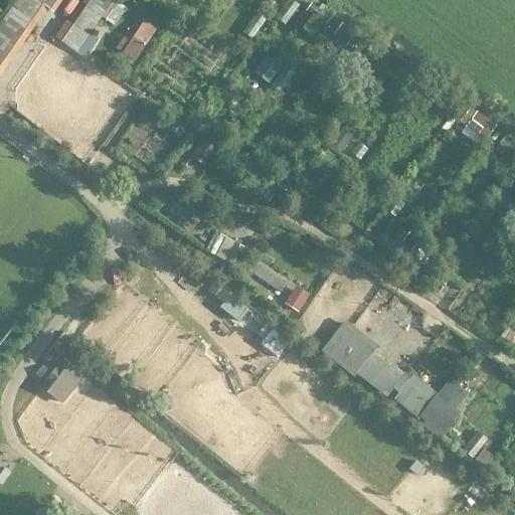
[(40,4),(49,10),(56,0),(17,0),(12,9),(28,21),(40,4)]
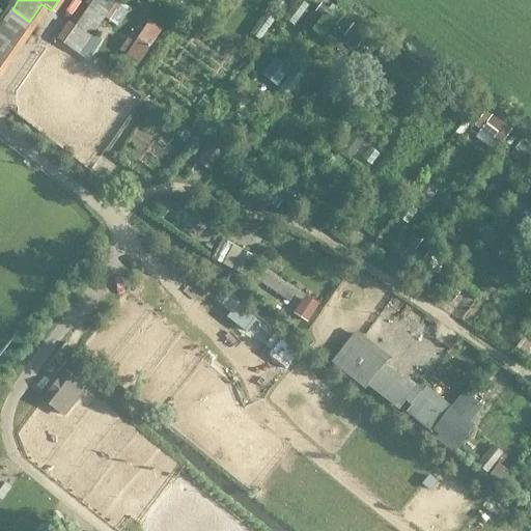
[(91,37),(115,2),(112,0),(94,0),(89,8),(88,7),(77,24),(78,24),(63,46),(86,60),(99,43),(91,37)]
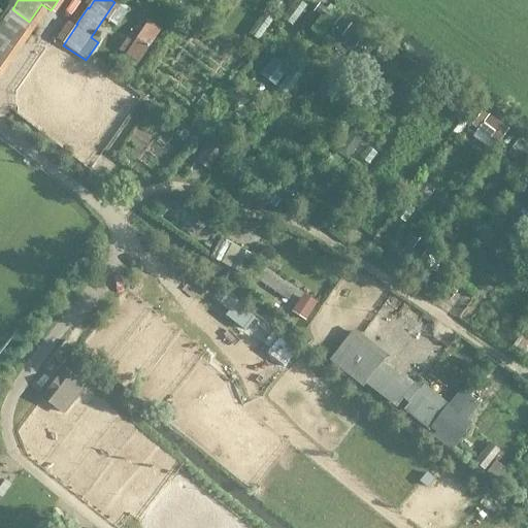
[(292,26),(306,7),(296,0),(295,0),(282,19),(292,26)]
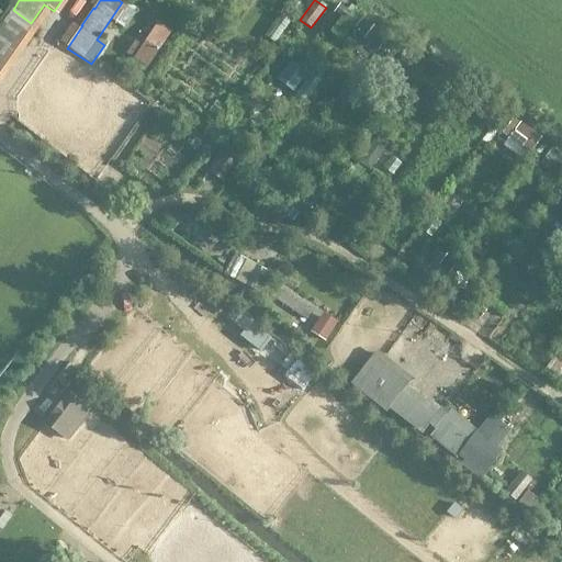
[(343,2),(335,12),(345,20),(353,10),(343,2)]
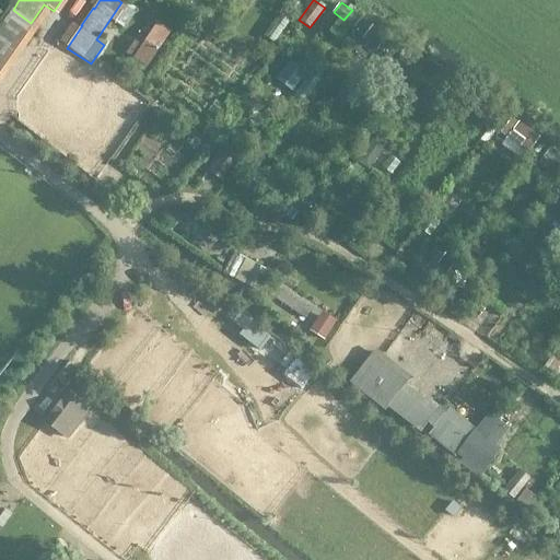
[(12,50),(30,25),(31,23),(13,10),(0,27),(0,70),(6,74),(19,55),(12,50)]
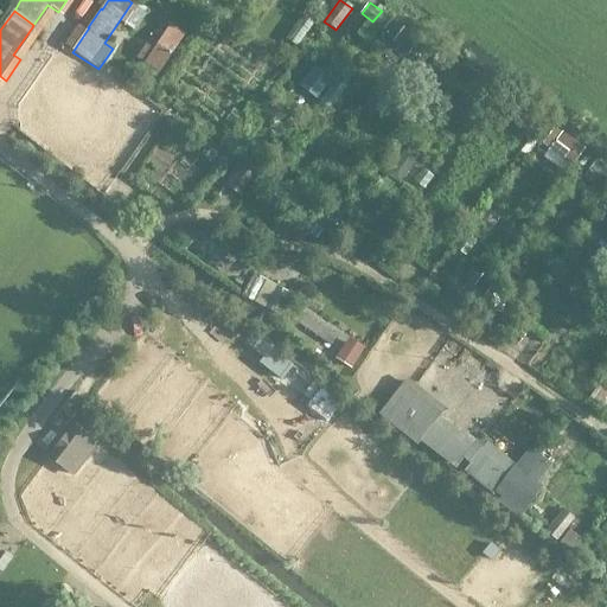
[(384,31),(391,20),(383,14),(376,25),(384,31)]
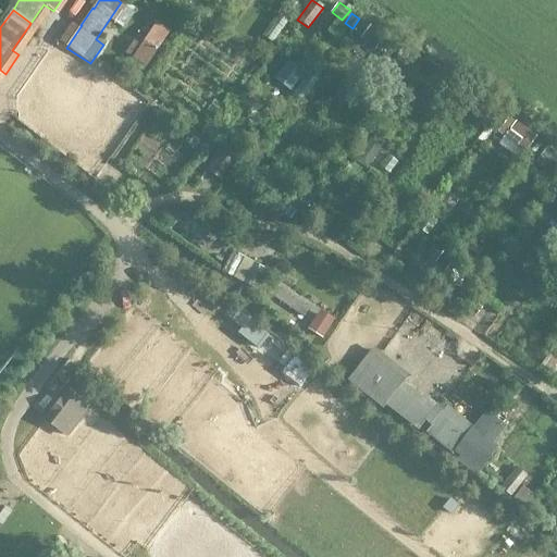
[(288,23),(277,15),(262,36),(273,44),(288,23)]
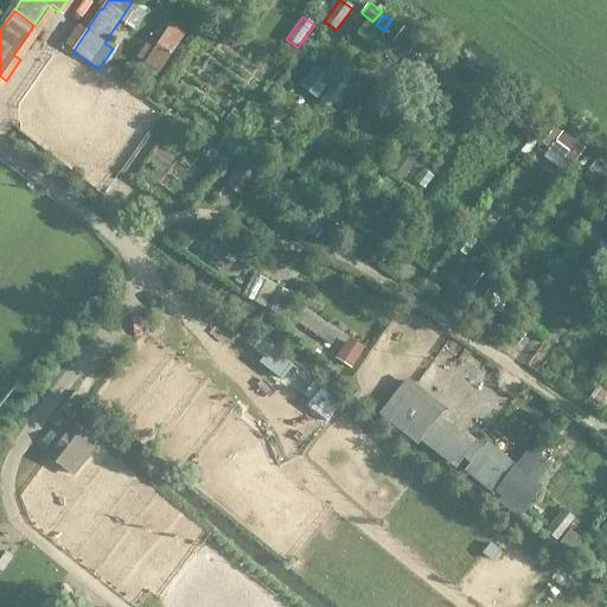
[(148,50),(141,61),(159,74),(183,37),(170,29),(153,53),(148,50)]
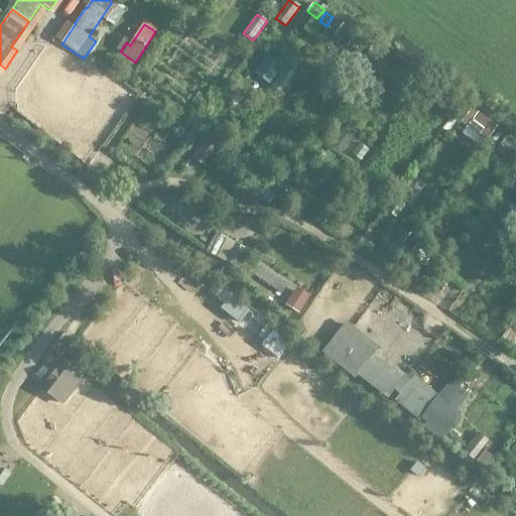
[(357,34),(343,24),(337,33),(350,43),(357,34)]
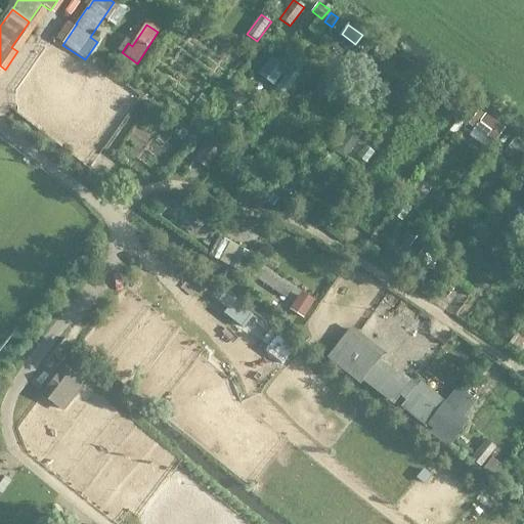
[(391,56),(377,48),(373,54),(387,63),(391,56)]
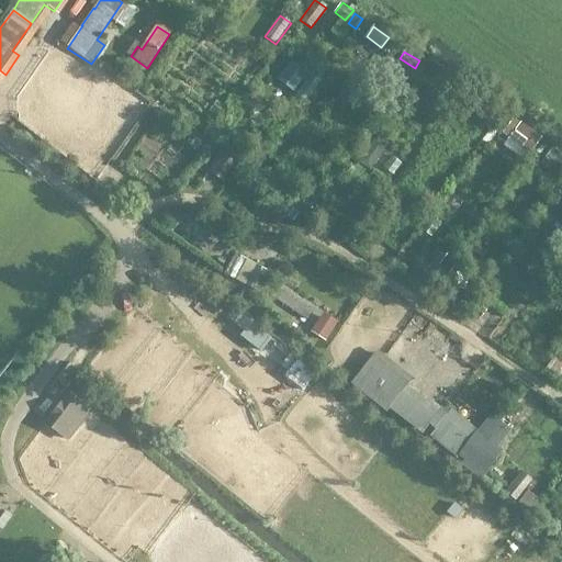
[(381,60),(390,67),(394,60),(386,54),(381,60)]
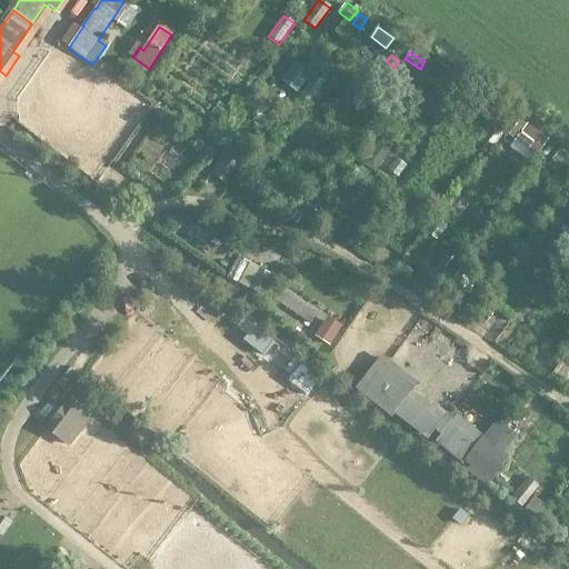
[(296,60),(282,79),(298,90),(311,71),(296,60)]
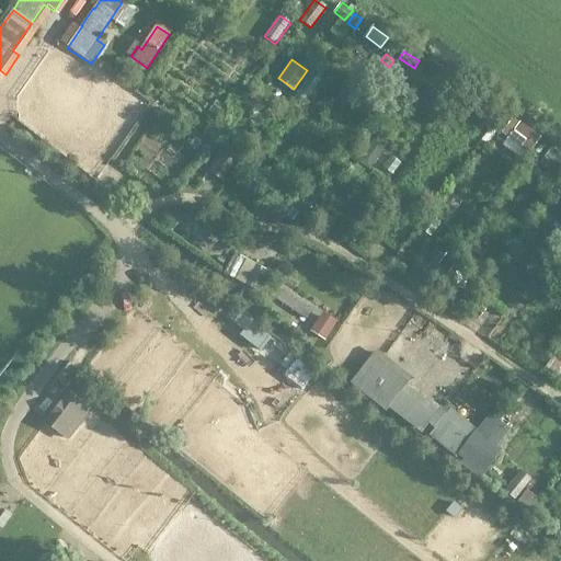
[(306,102),(321,80),(311,72),(295,94),(306,102)]
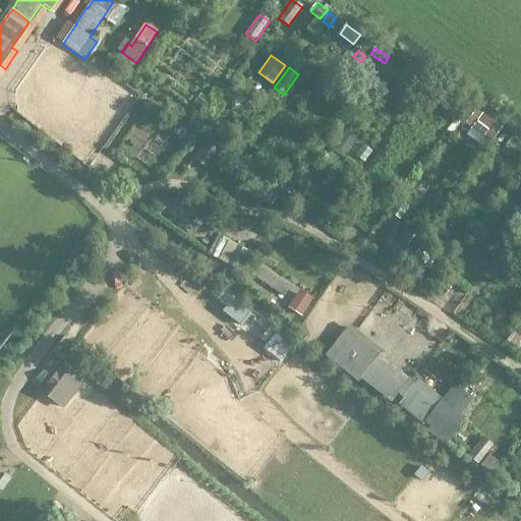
[(352,102),(361,89),(352,82),(343,95),(352,102)]
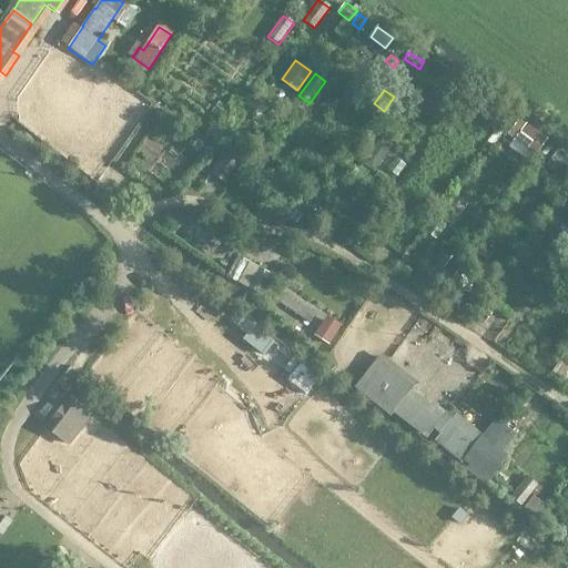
[(222,121),(230,111),(219,102),(211,112),(222,121)]
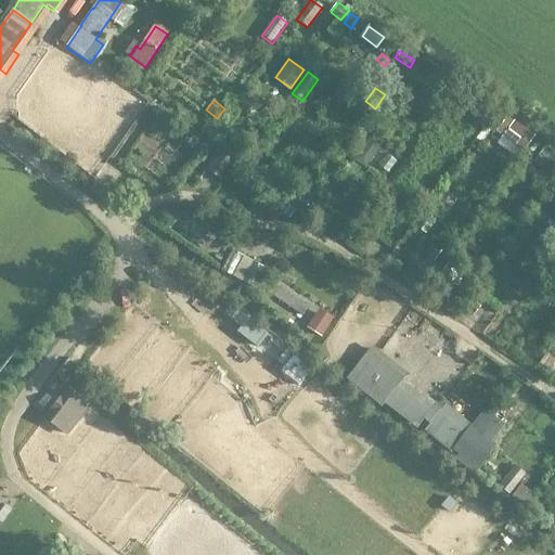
[(477,101),(469,112),(485,123),(492,111),(477,101)]
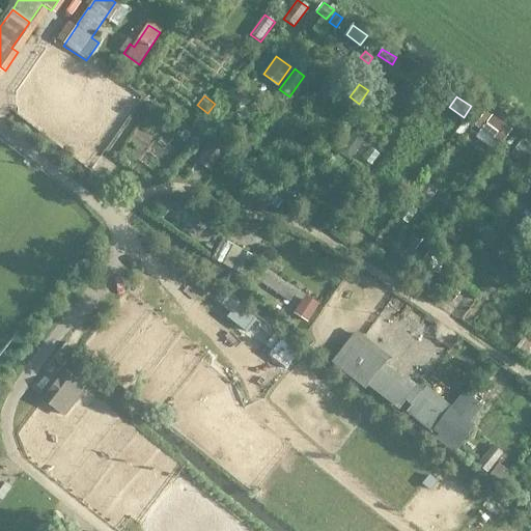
[(495,151),(507,135),(511,130),(502,123),(503,121),(497,117),(496,118),(492,115),(475,137),(495,151)]
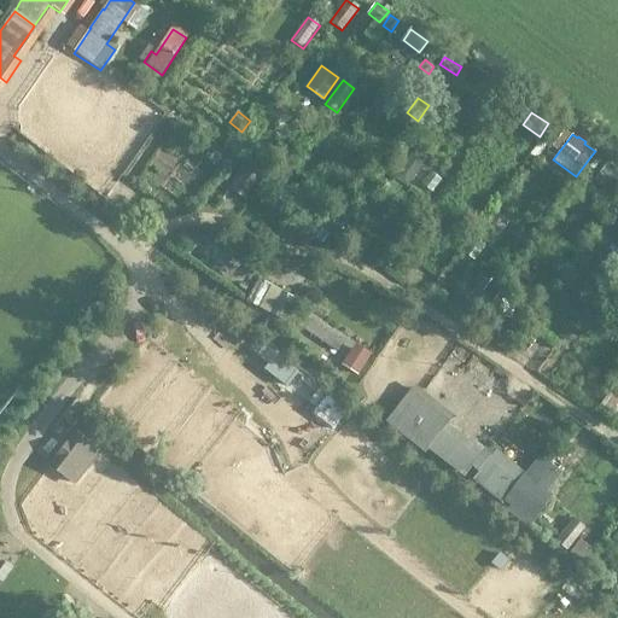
[(598,178),(613,188),(610,192),(617,198),(617,173),(606,164),(598,178)]
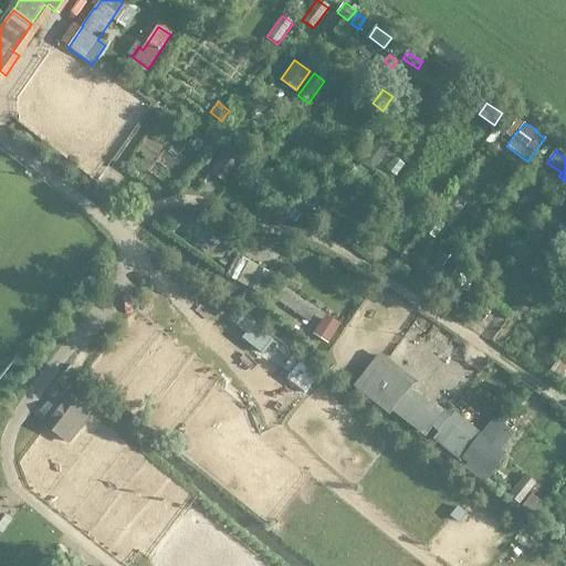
[(240,163),(226,152),(211,171),(226,181),(240,163)]
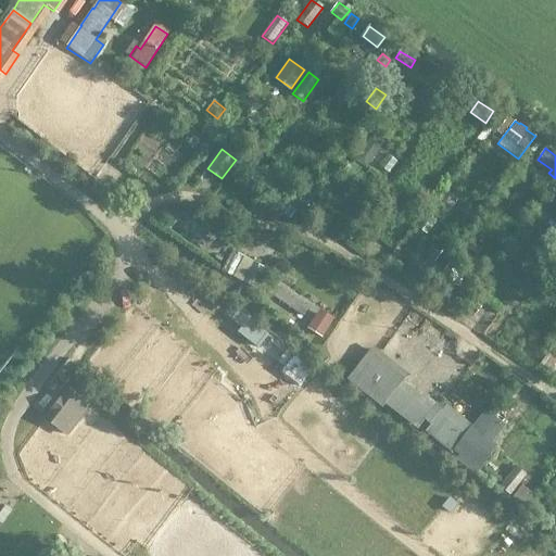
[(555,196),(545,211),(555,218),(555,196)]
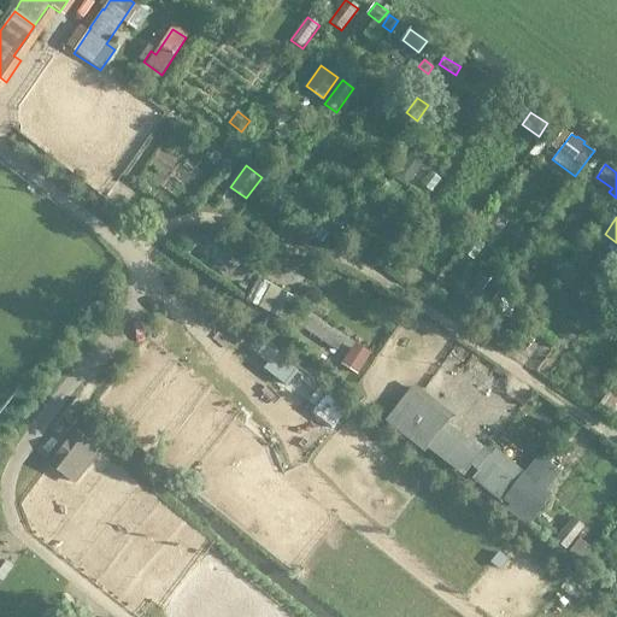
[(277,288),(258,278),(246,300),(269,311),(269,313),(281,319),(293,297),(277,289),(277,288)]
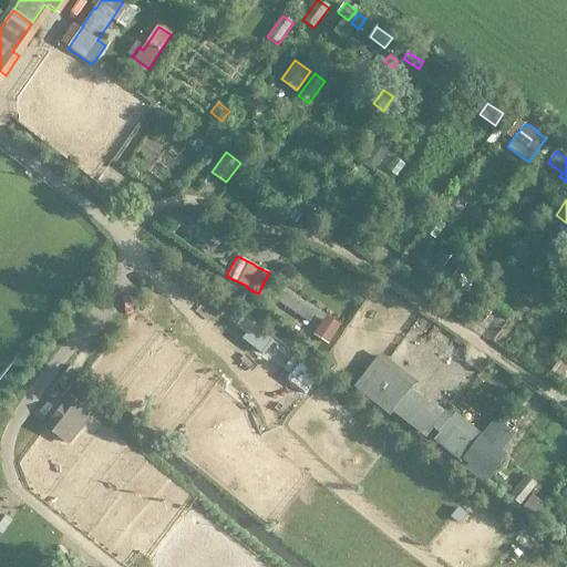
[(460,267),(452,260),(446,268),(454,275),(460,267)]
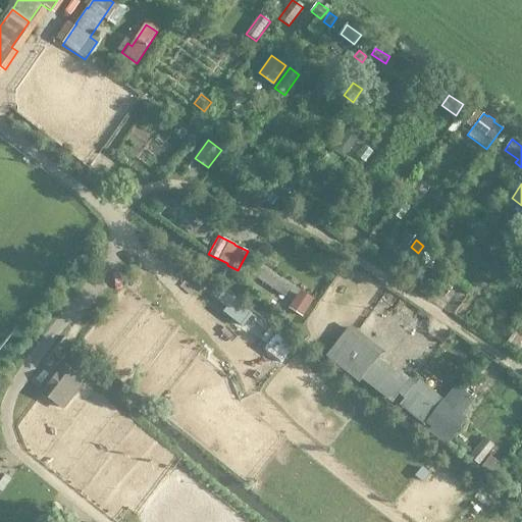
[(304,315),(315,297),(302,289),(291,307),(304,315)]
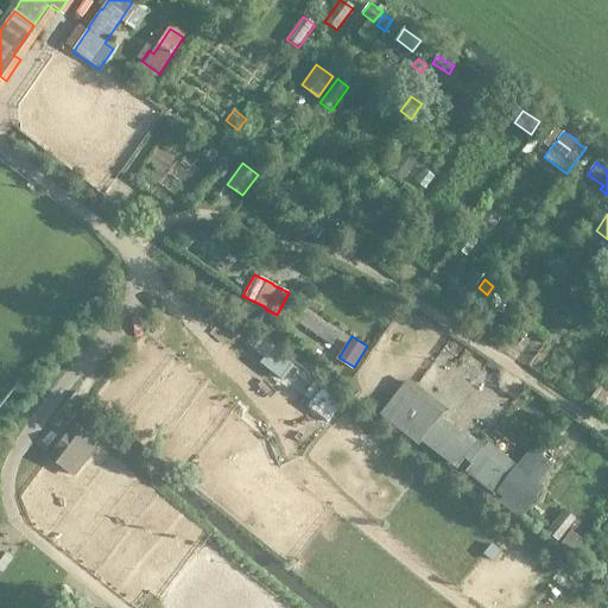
[(380,415),(419,444),(423,439),(458,467),(463,460),(472,466),(486,449),(476,442),(473,447),(438,420),(443,415),(404,384),(380,415)]
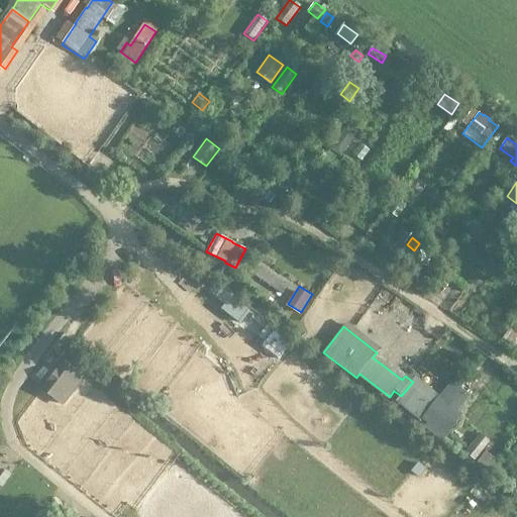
[(260,345),(276,359),(289,344),(274,330),(260,345)]
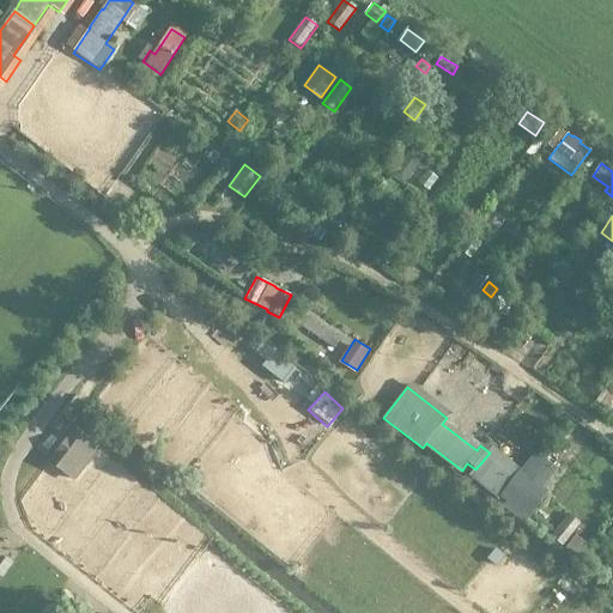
[(50,463),(52,465),(73,481),(97,449),(76,432),(50,463)]
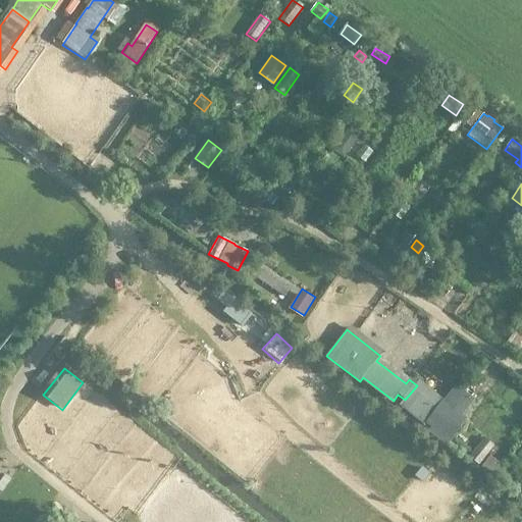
[(425,389),(418,383),(417,385),(405,400),(400,406),(426,425),(445,401),(427,387),(425,389)]
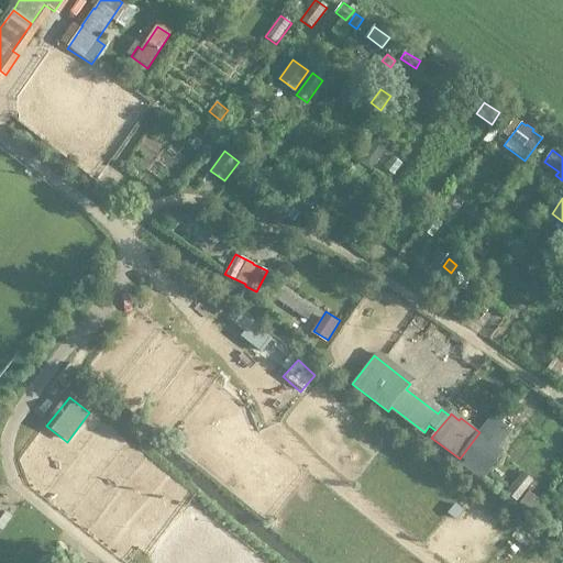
[(490,417),(479,432),(460,459),(464,462),(462,465),(501,494),(520,470),(500,455),(498,459),(494,454),(511,431),(490,417)]
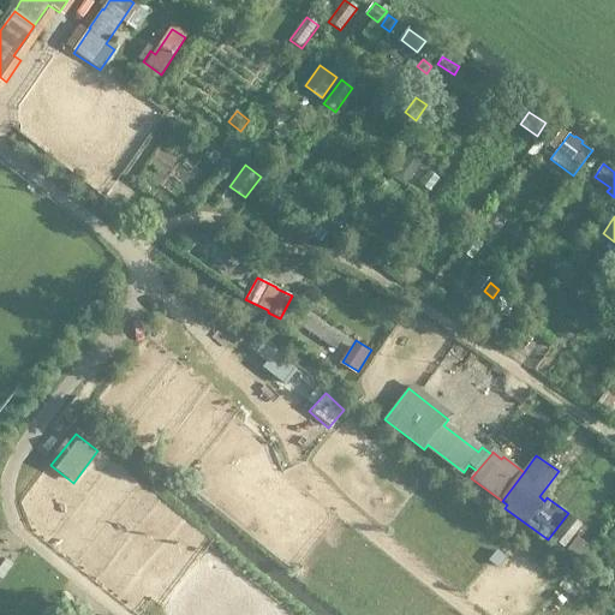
[(565,550),(583,526),(571,518),(554,541),(565,550)]
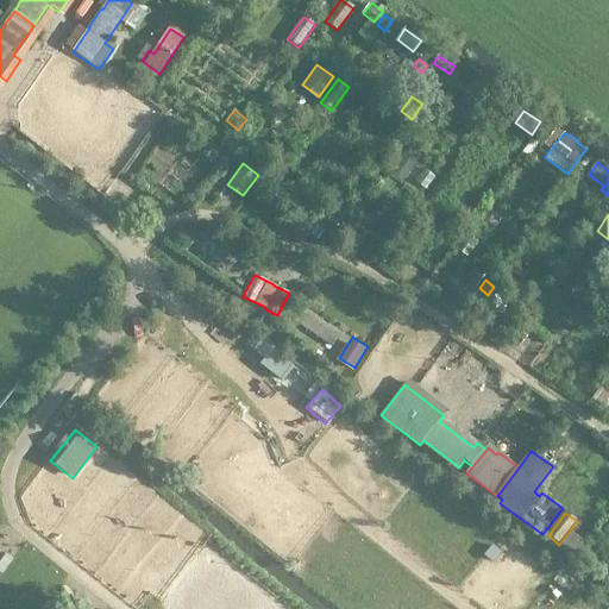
[(588,545),(572,533),(562,546),(578,558),(588,545)]
